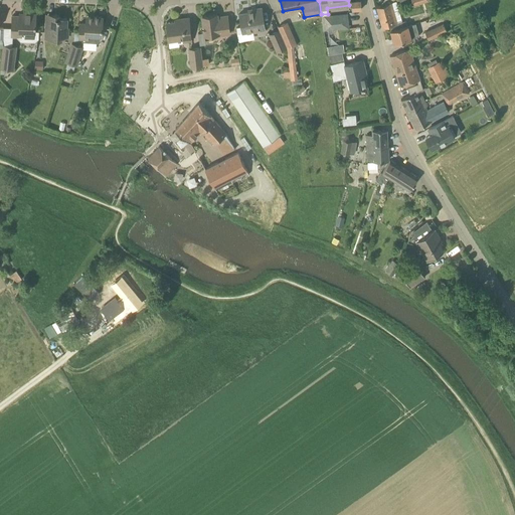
[(352,10),(362,9),(361,1),(351,1),(352,10)]
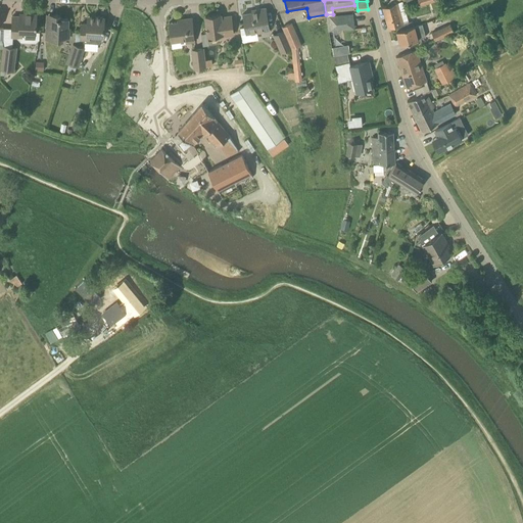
[(401,24),(396,4),(383,7),(388,28),(395,26),(396,31),(406,28),(415,26),(413,20),(401,24)]
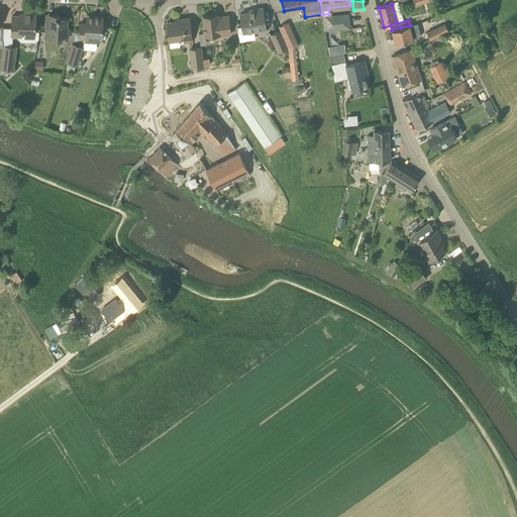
[(243,32),(253,30),(260,29),(260,28),(266,27),(263,8),(253,9),(253,11),(249,12),(240,13),(243,32)]
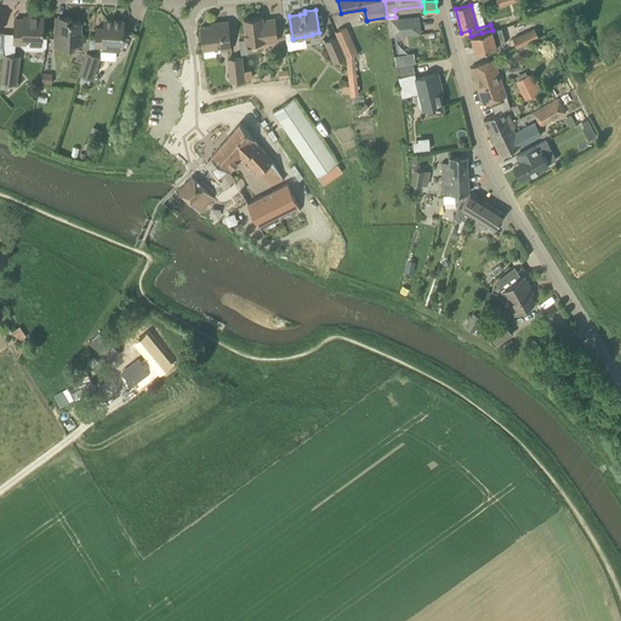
[(44,38),(44,17),(23,16),(23,20),(15,20),(15,44),(27,44),(27,36),(44,38)]
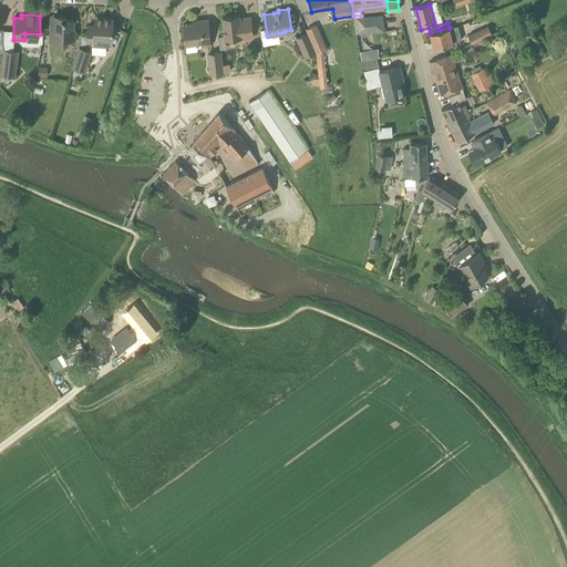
[(65,20),(65,17),(58,16),(58,20),(51,20),(50,42),(65,43),(66,40),(75,40),(75,30),(74,30),(74,21),(65,20)]
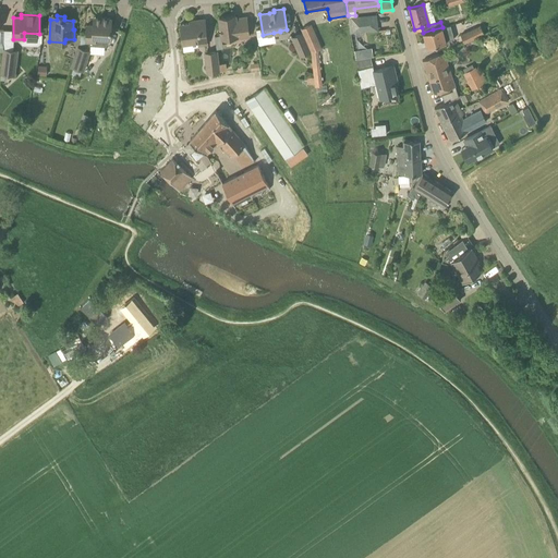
[(235,19),(235,15),(219,17),(220,28),(221,39),(230,38),(230,39),(250,37),(246,16),(235,19)]
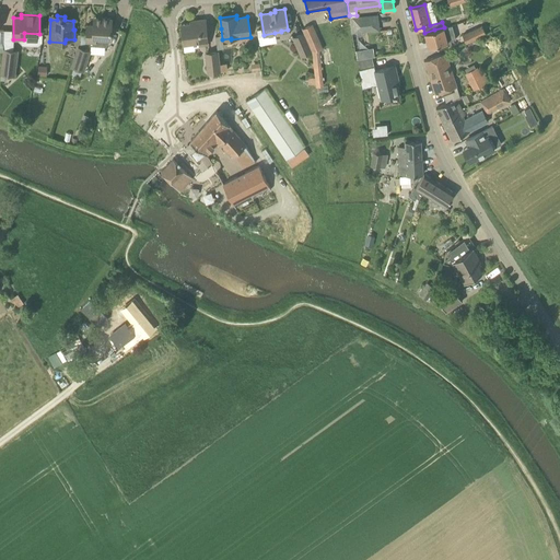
[(85,41),(90,42),(90,45),(106,46),(109,42),(109,38),(111,38),(112,19),(101,18),(100,21),(94,21),(93,25),(88,25),(86,35),(80,35),(80,47),(84,47),(85,41)]
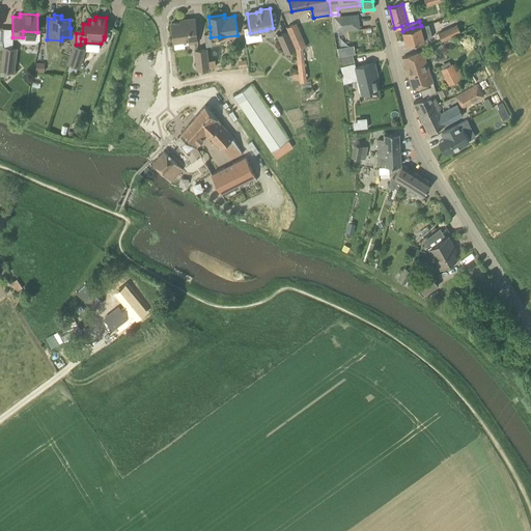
[(197,42),(195,19),(185,20),(185,21),(171,23),(173,42),(189,39),(189,43),(197,42)]
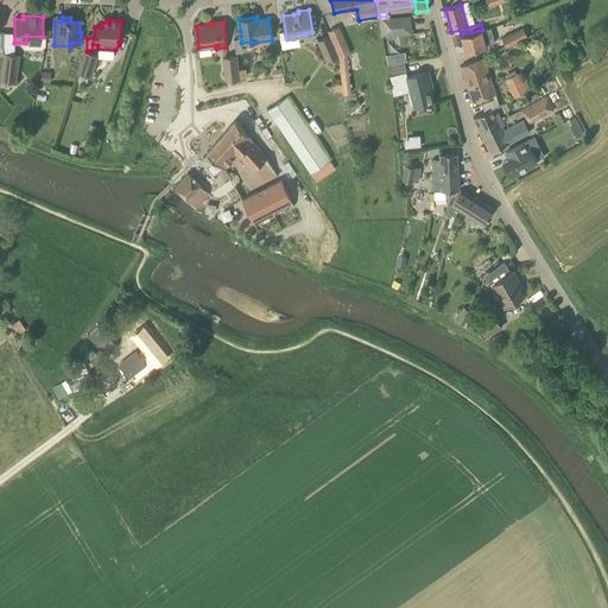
[(343,93),(352,93),(347,54),(350,52),(339,26),(329,31),(340,54),(342,80),(343,93)]
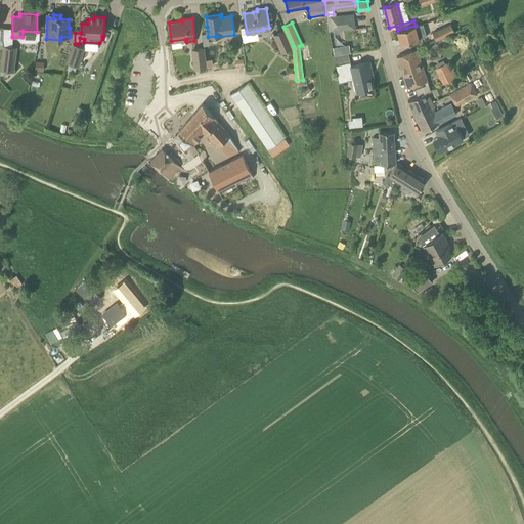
[(406,43),(408,47),(420,42),(419,39),(426,36),(422,24),(416,26),(406,28),(397,31),(401,44),(406,43)]
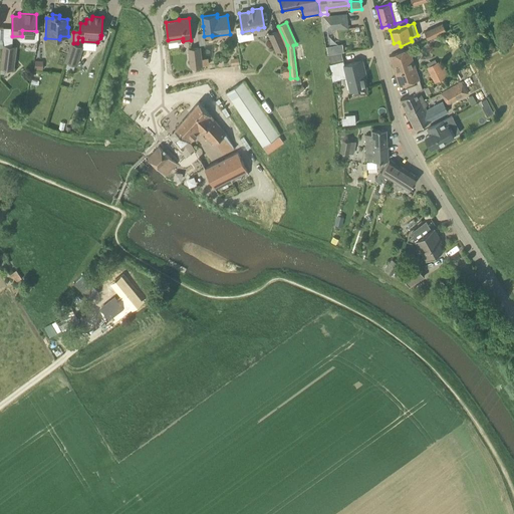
[(428,39),(446,31),(443,23),(425,32),(428,39)]
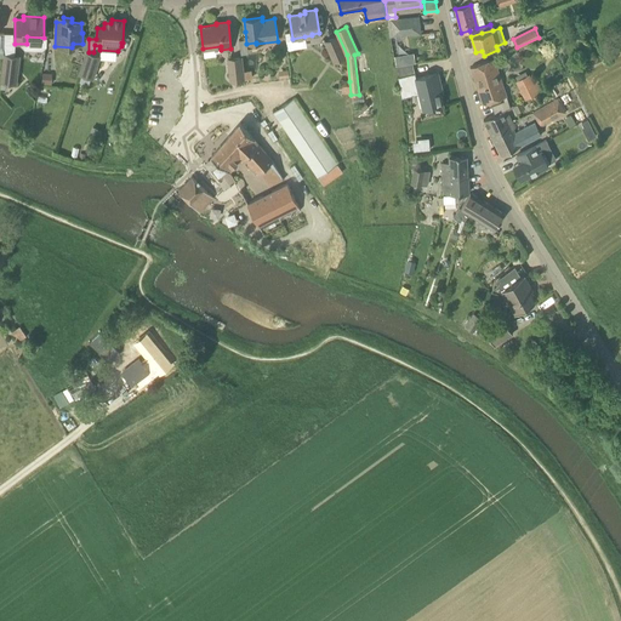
[(335,62),(346,58),(336,36),(325,41),(335,62)]
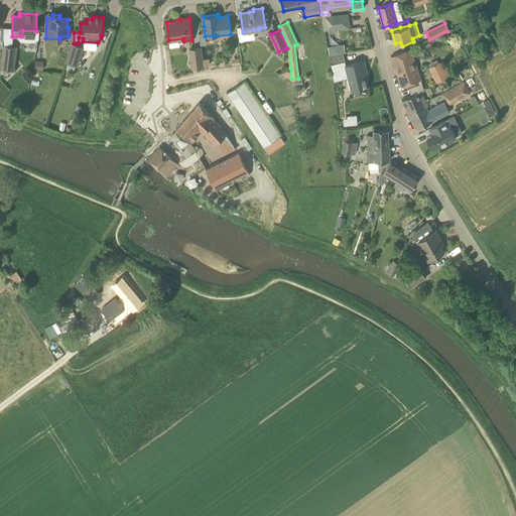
[(78,65),(83,47),(72,43),(67,61),(78,65)]
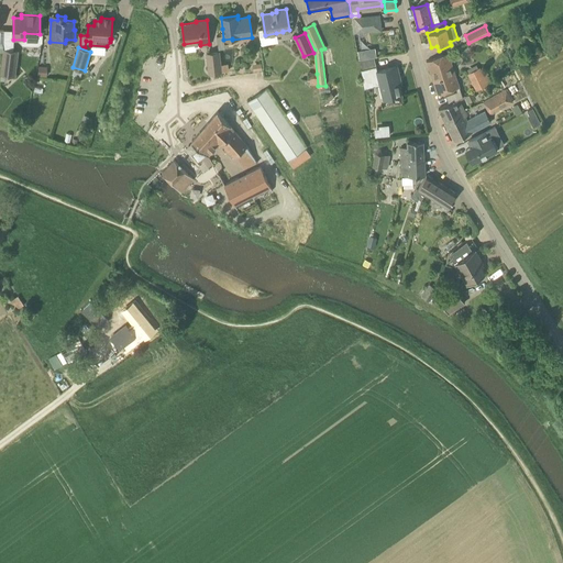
[(375,48),(357,51),(360,59),(374,57),(376,57),(375,48)]
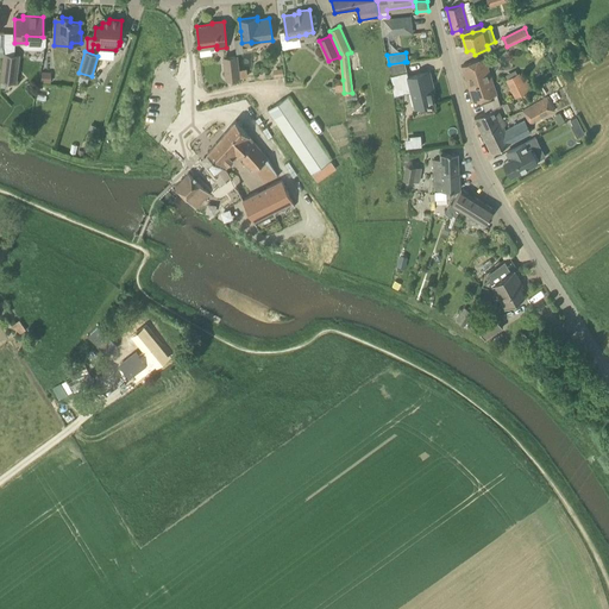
[(17,82),(20,55),(5,54),(1,80),(10,81),(17,82)]
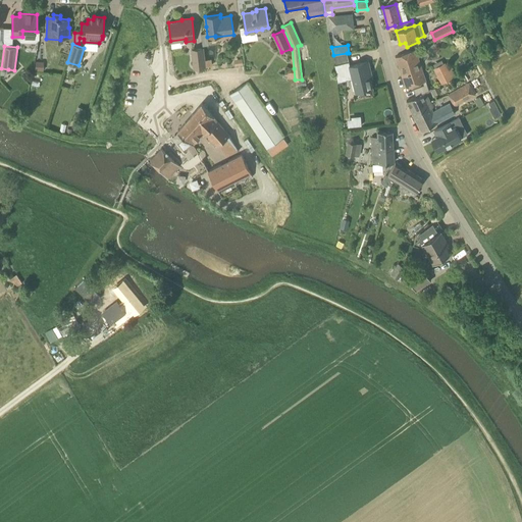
[(193,68),(206,66),(204,48),(191,49),(193,68)]
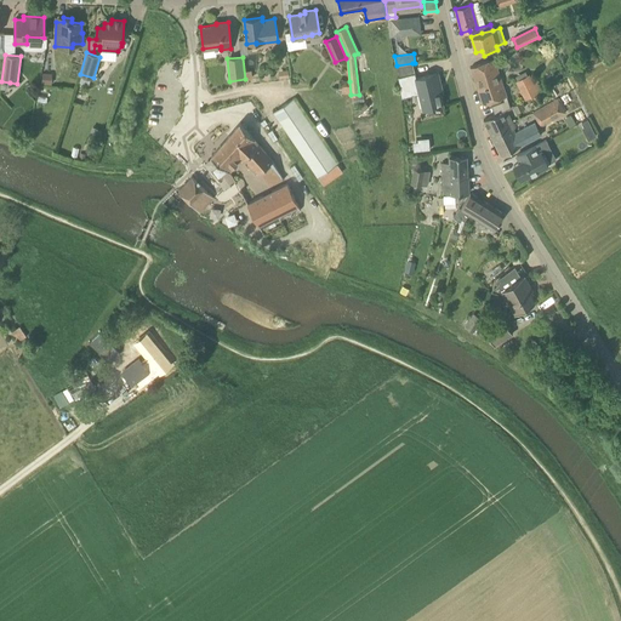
[(477,85),(501,78),(495,60),(471,67),(477,85)]
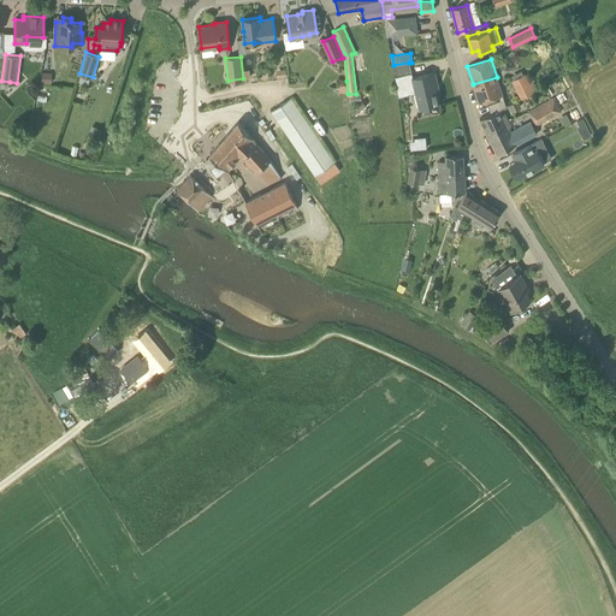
[(396,76),(412,72),(409,63),(394,65),(396,76)]
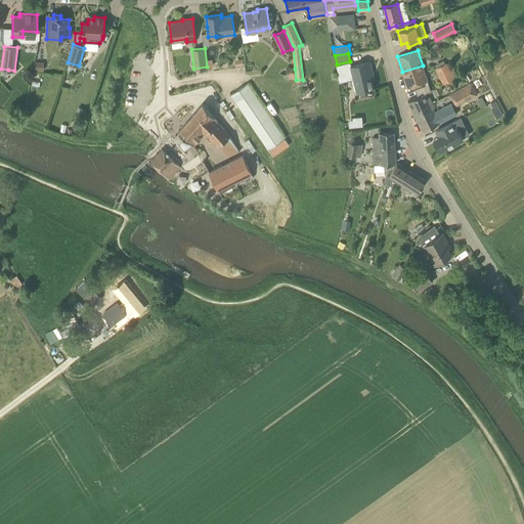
[(445,63),(443,60),(434,64),(436,69),(435,69),(443,84),(459,76),(454,68),(450,70),(447,62),(445,63)]
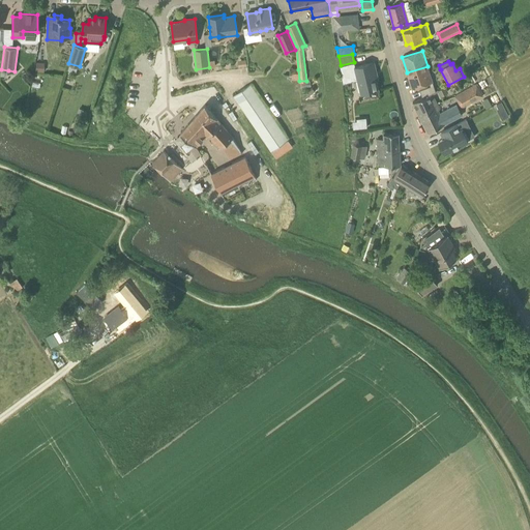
[(36,62),(35,71),(43,72),(45,63),(36,62)]
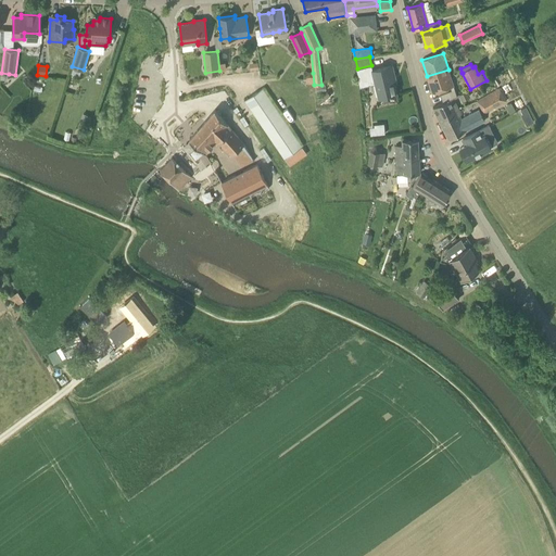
[(393,96),(393,95),(396,95),(393,78),(395,78),(392,65),(371,71),(378,99),(391,96),(391,97),(393,96)]
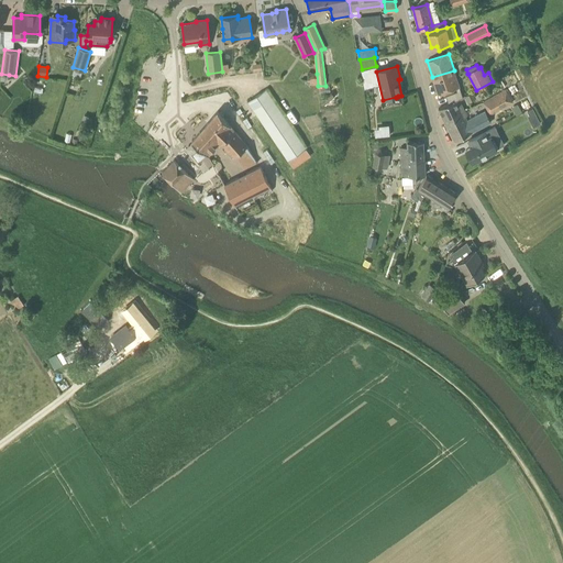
[(438,94),(460,87),(454,70),(432,77),(438,94)]
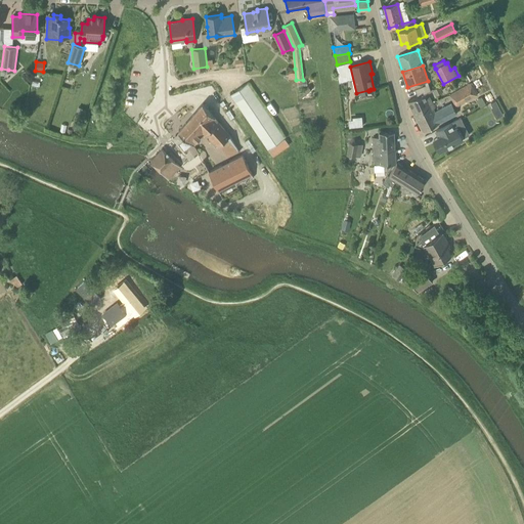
[(268,149),(285,138),(286,138),(248,83),(230,94),(243,113),(268,149)]
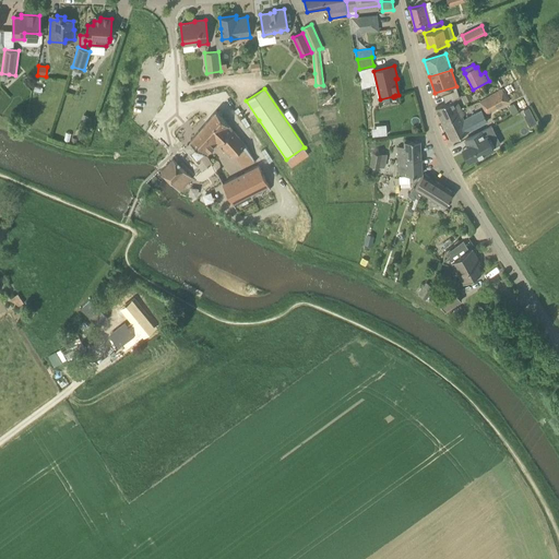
[(487,114),(509,102),(502,88),(479,102),(487,114)]
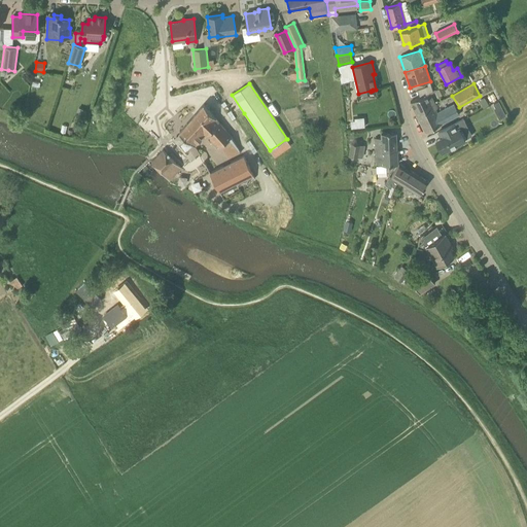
[(427,94),(433,91),(431,84),(418,90),(420,97),(427,94)]
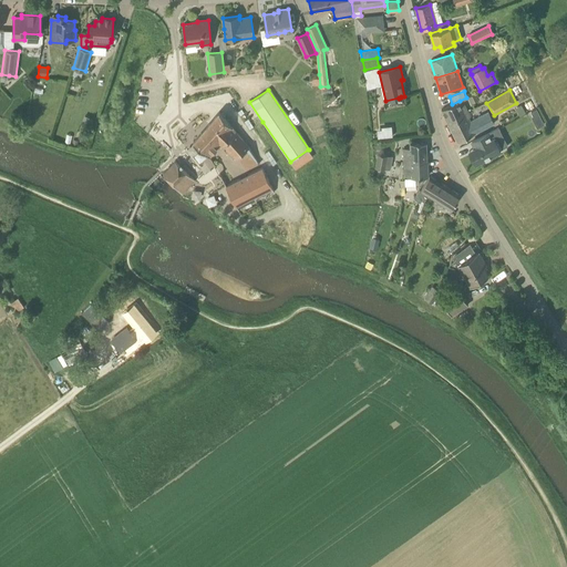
[(476,92),(468,96),(468,99),(471,103),(480,99),(476,92)]
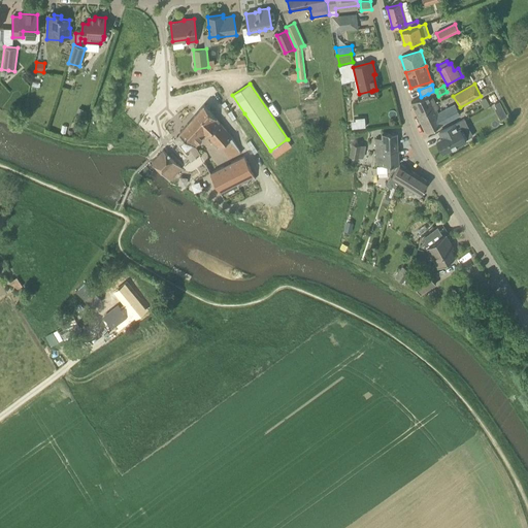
[(426,103),(431,100),(428,94),(421,97),(411,102),(417,113),(424,109),(422,106),(426,103)]
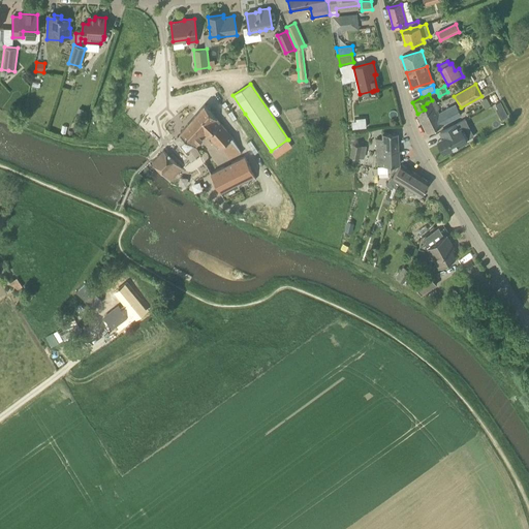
[(435,104),(433,100),(432,100),(427,103),(423,106),(425,110),(417,114),(427,132),(461,115),(456,104),(448,109),(439,113),(437,110),(439,109),(437,103),(435,104)]
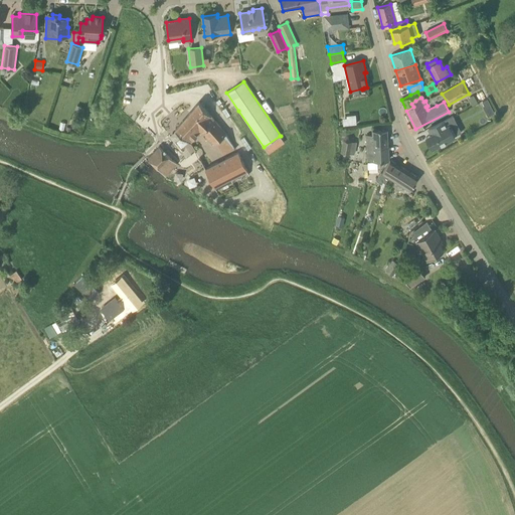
[(226,133),(199,102),(175,130),(188,142),(190,144),(198,139),(196,136),(201,132),(203,135),(206,133),(213,143),(214,142),(221,154),(233,148),(226,133)]
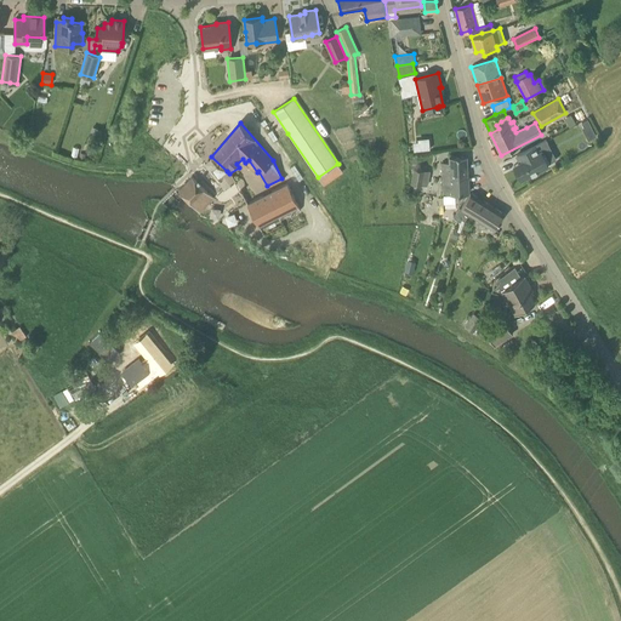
[(429,142),(419,143),(419,152),(431,151),(429,142)]
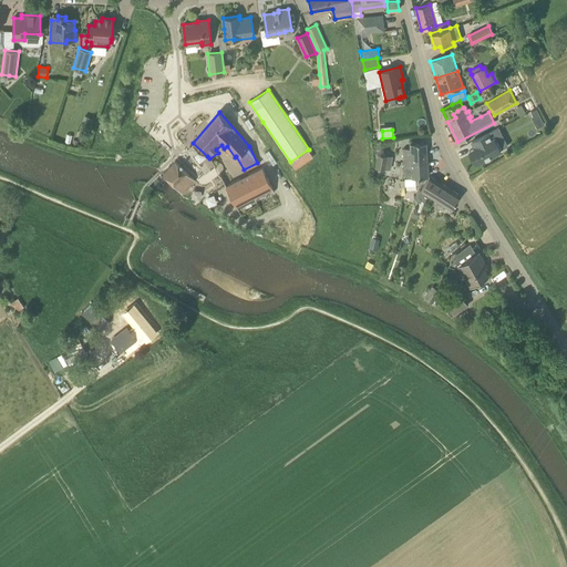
[(472,142),(475,147),(470,151),(476,165),(497,154),(496,154),(501,152),(494,138),(493,138),(490,132),(472,142)]
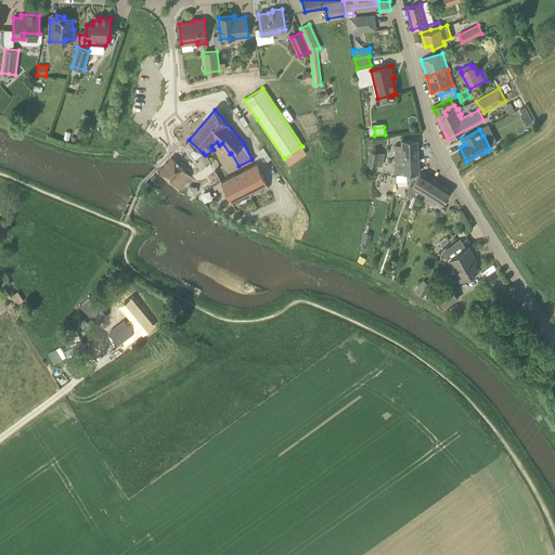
[(402,167),(401,159),(417,158),(417,140),(401,140),(401,144),(395,145),(396,164),(396,167),(402,167)]
